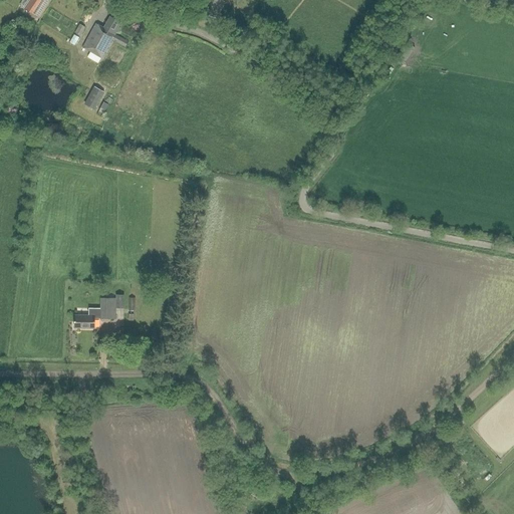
[(35,14),(44,0),(31,0),(26,8),(35,14)]
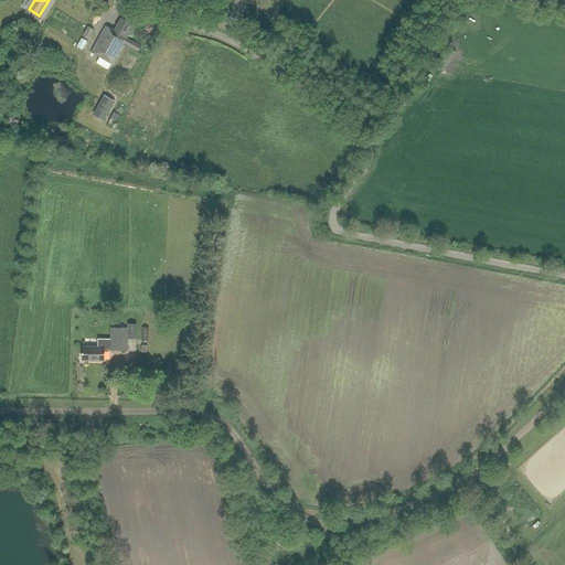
[(224,0),(224,1),(226,2),(222,14),(240,21),(246,2),(246,0),(224,0)]
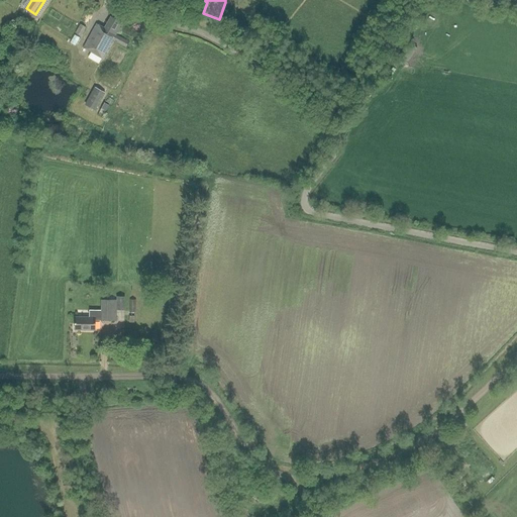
[(126,48),(129,42),(121,37),(116,35),(117,33),(118,34),(124,24),(111,16),(104,28),(97,24),(83,48),(104,60),(116,39),(118,40),(117,43),(126,48)]
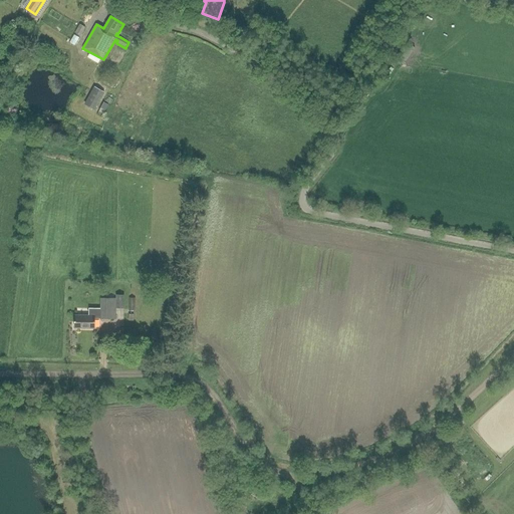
[(80,36),(85,28),(79,25),(74,33),(80,36)]
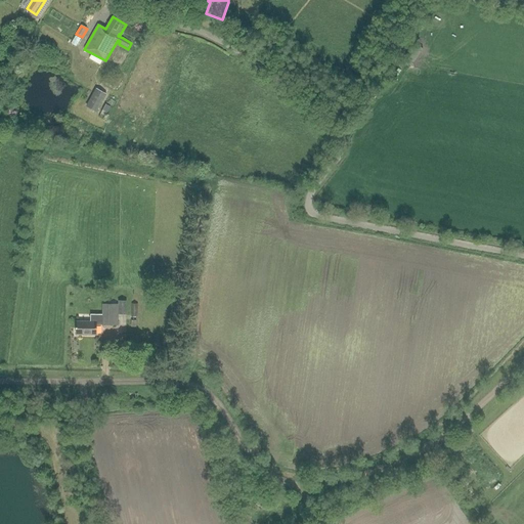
[(423,48),(413,43),(402,59),(411,66),(423,48)]
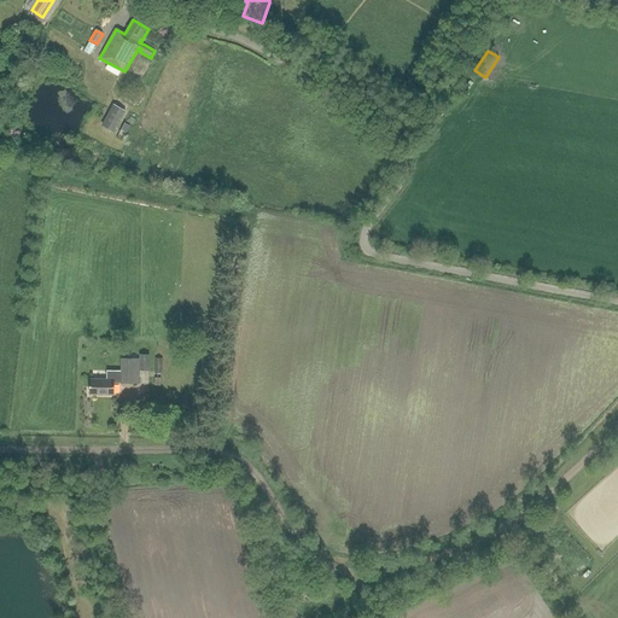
[(112,133),(124,112),(114,106),(101,127),(112,133)]
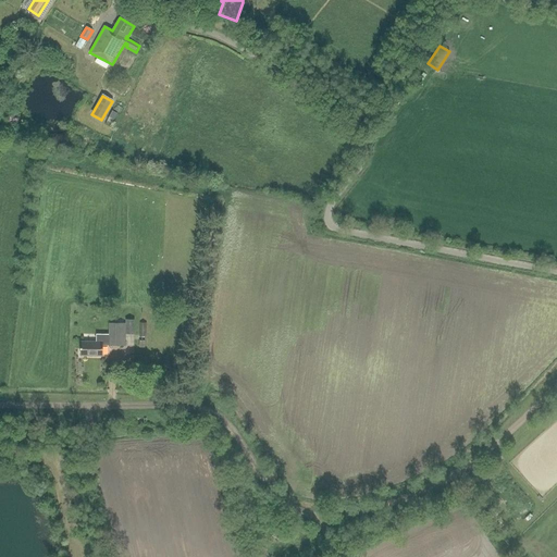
[(125,346),(125,324),(110,324),(110,335),(97,335),(97,343),(81,342),(81,356),(103,356),(103,343),(110,343),(110,346),(125,346)]
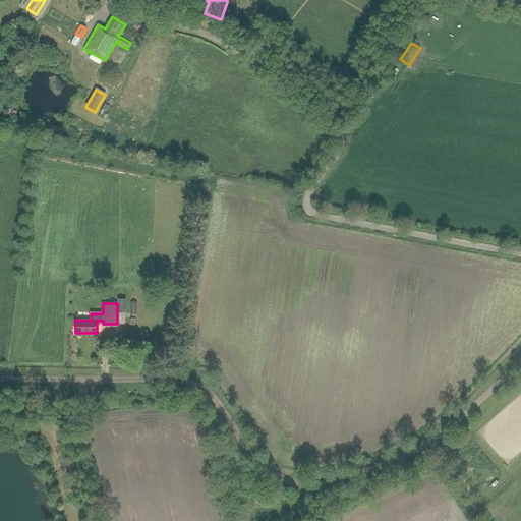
[(475,473),(481,468),(472,457),(466,462),(475,473)]
